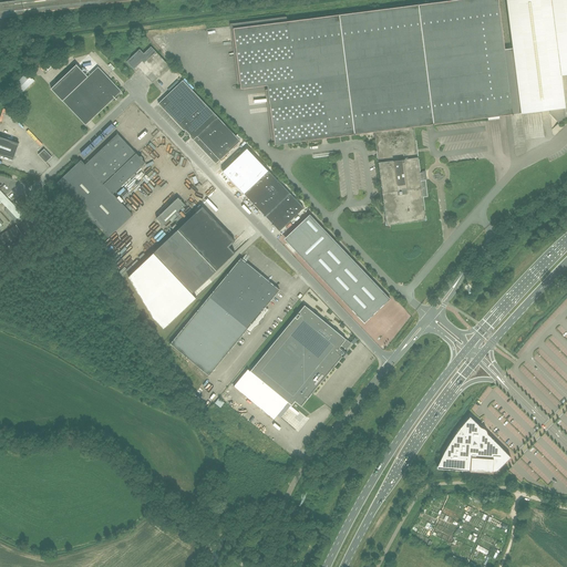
[(494,116),(504,115),(513,114),(498,0),(450,0),(234,28),(241,89),(268,85),(275,144),(286,143),(323,138),(350,135),(374,132),(387,225),(425,220),(422,196),(426,196),(425,179),(421,181),(416,151),(414,127),(430,125),(494,116)]
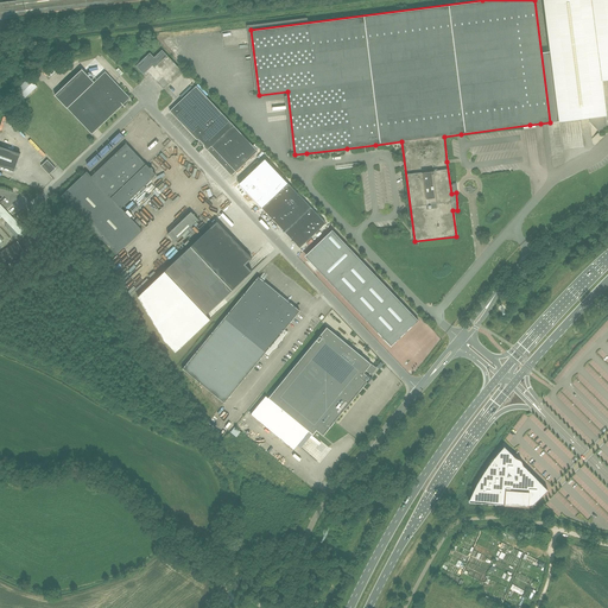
[(607,0),(543,0),(558,121),(571,120),(587,118),(589,118),(590,122),(600,132),(607,126),(606,115),(602,81),(607,80),(607,0)]
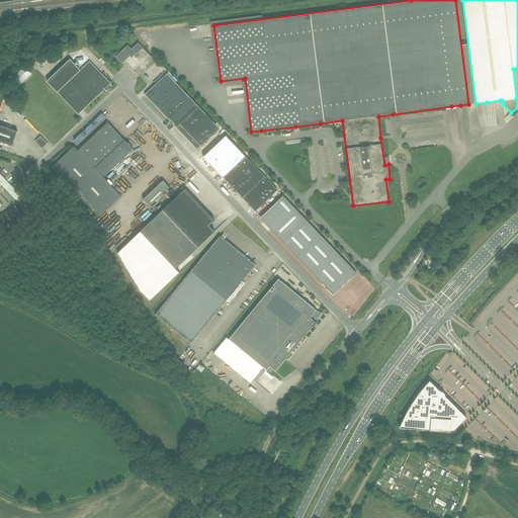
[(127,45),(115,57),(122,64),(130,56),(145,72),(156,61),(138,42),(132,49),(127,45)]
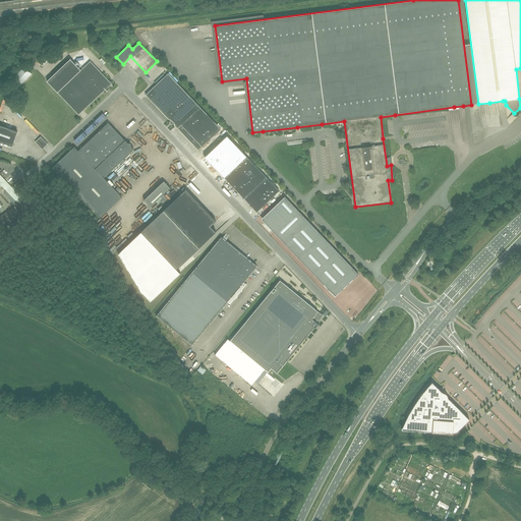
[(78,115),(111,83),(108,79),(91,61),(85,65),(83,63),(79,67),(81,69),(80,70),(69,59),(47,81),(78,115)]
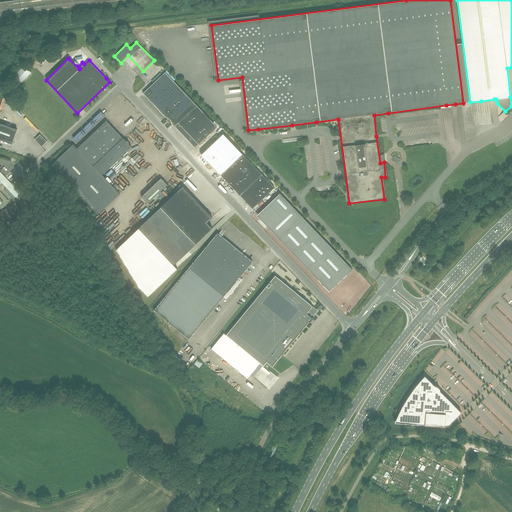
[(31,73),(24,65),(13,76),(20,84),(31,73)]
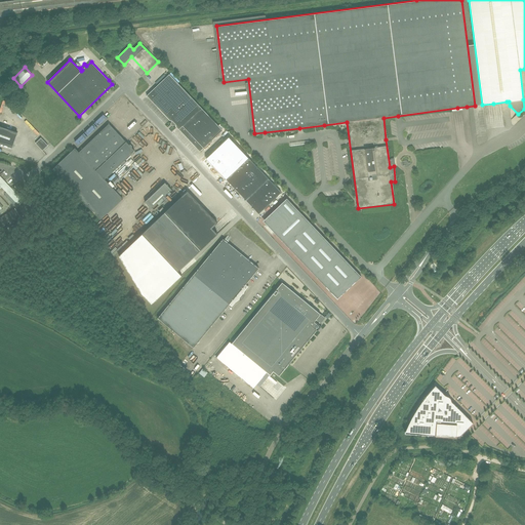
[(176,127),(178,129),(200,152),(203,148),(223,130),(169,74),(147,96),(170,121),(172,121),(175,125),(176,127)]
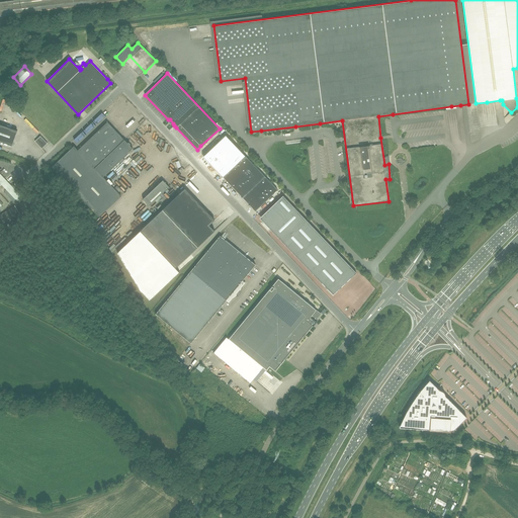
[(56,119),(56,115),(46,115),(46,121),(47,121),(46,124),(49,124),(49,126),(53,126),(53,123),(50,123),(50,120),(53,120),(53,119),(56,119)]
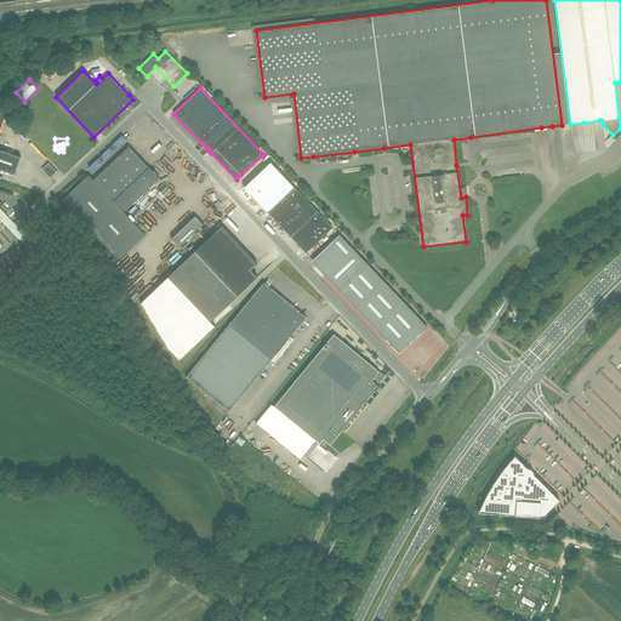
[(124,212),(159,178),(129,147),(93,181),(89,175),(62,200),(119,260),(144,234),(124,212)]
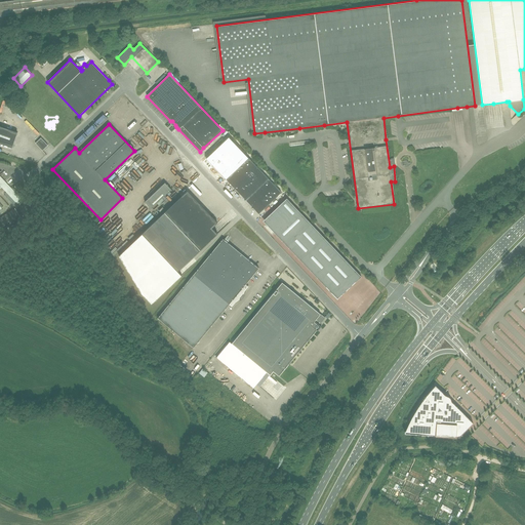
[(0,143),(12,148),(17,132),(0,126),(0,143)]
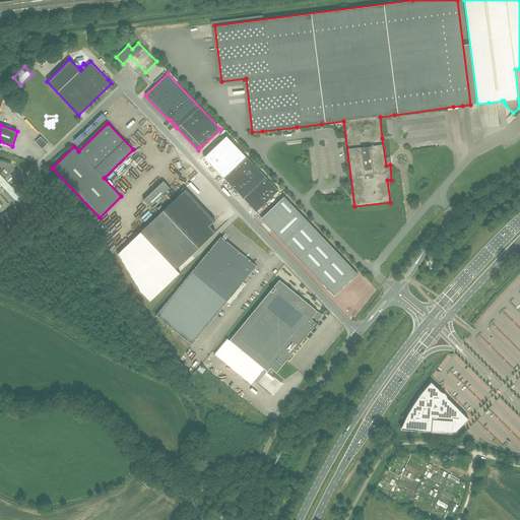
[(151,142),(156,137),(149,130),(144,135),(151,142)]
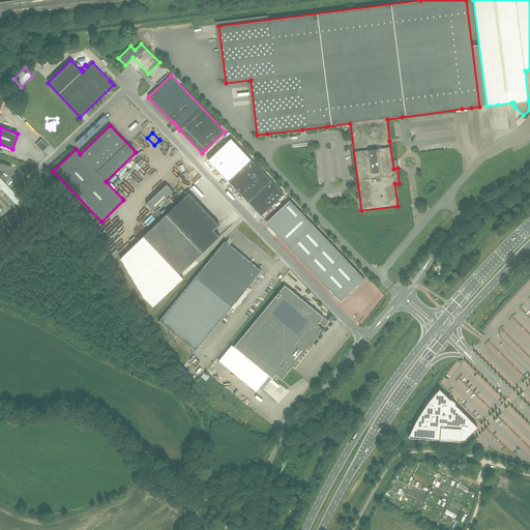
[(41,140),(35,145),(42,152),(49,147),(41,140)]
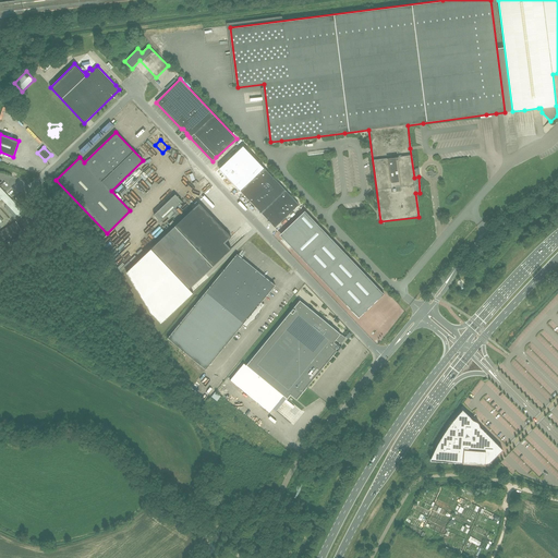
[(271,223),(275,228),(299,205),(265,168),(241,191),(255,207),(271,223)]
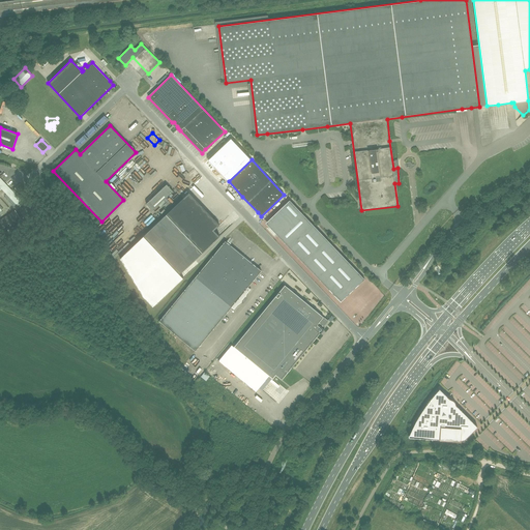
[(11,189),(7,184),(1,179),(0,179),(0,211),(2,210),(0,207),(0,189),(2,188),(7,195),(18,206),(23,201),(11,189)]
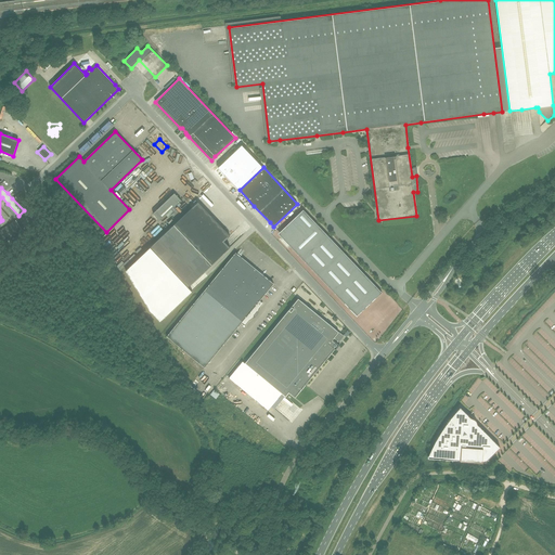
[(181,199),(180,199),(175,193),(153,214),(159,220),(181,199)]
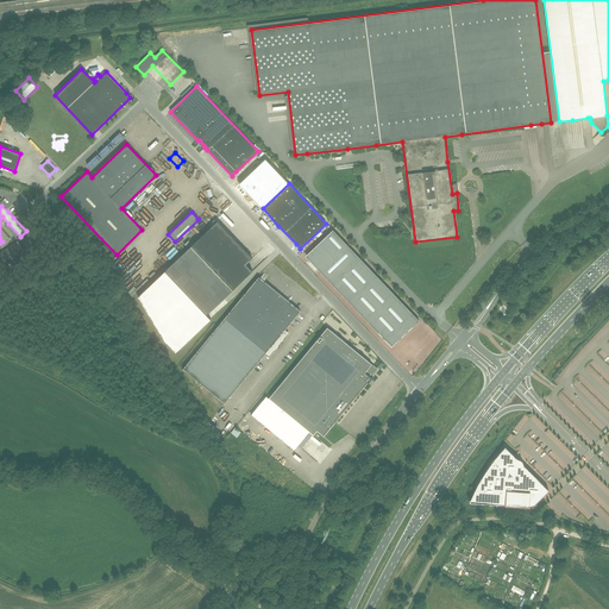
[(142,224),(145,227),(157,218),(154,213),(142,224)]
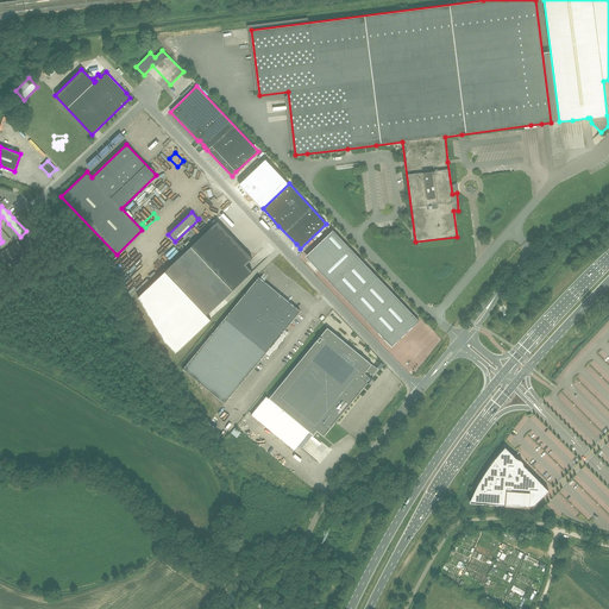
[(176,352),(211,320),(207,315),(252,272),(245,265),(252,259),(215,223),(138,297),(164,340),(176,352)]
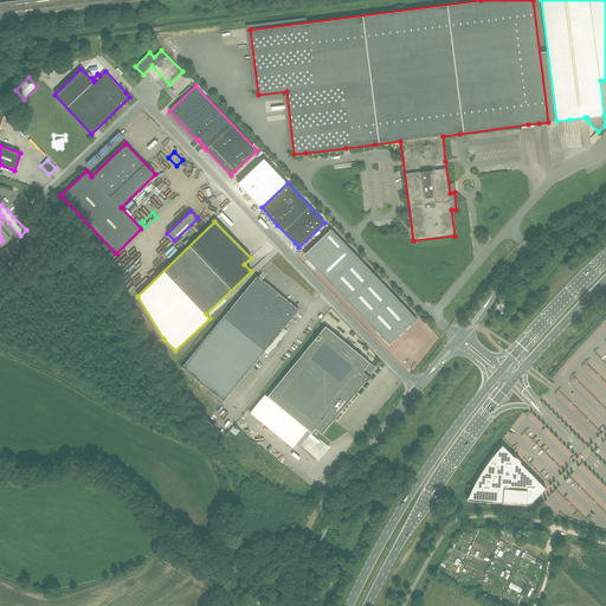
[(335,250),(316,268),(389,346),(417,320),(331,230),(323,237),(335,250)]
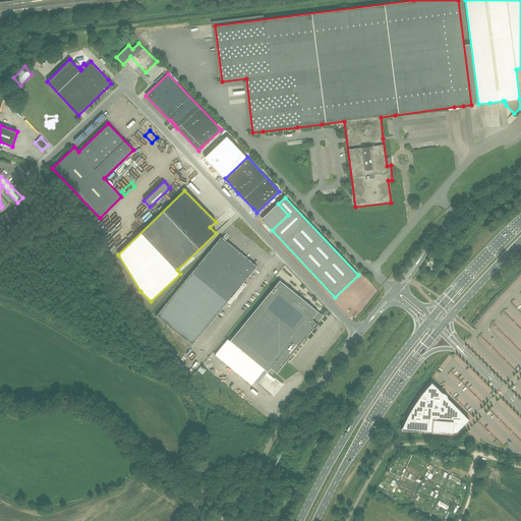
[(0,229),(20,216),(15,207),(0,216),(0,229)]
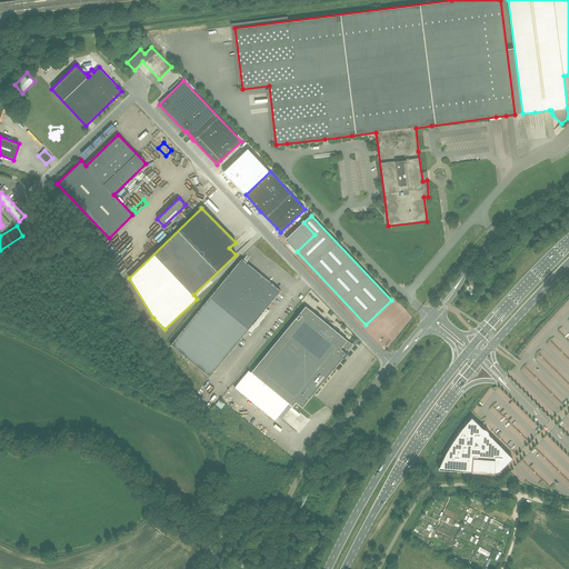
[(171,345),(209,377),(248,329),(251,331),(255,327),(259,323),(262,319),(265,315),(269,310),(266,308),(280,290),(241,259),(171,345)]
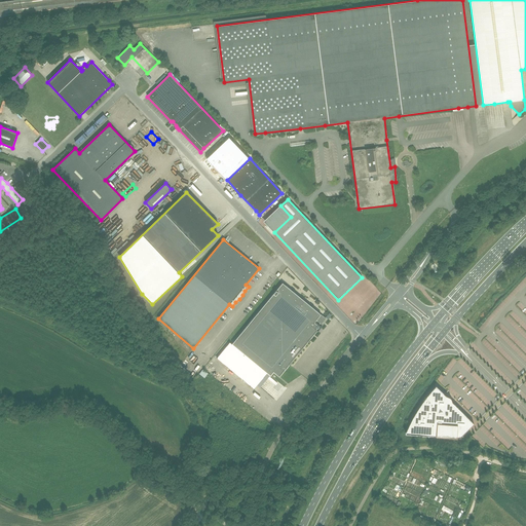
[(279,377),(317,331),(316,330),(317,329),(318,329),(320,328),(320,327),(326,318),(283,283),(232,344),(230,342),(217,359),(254,389),(267,373),(270,376),(273,372),(279,377)]
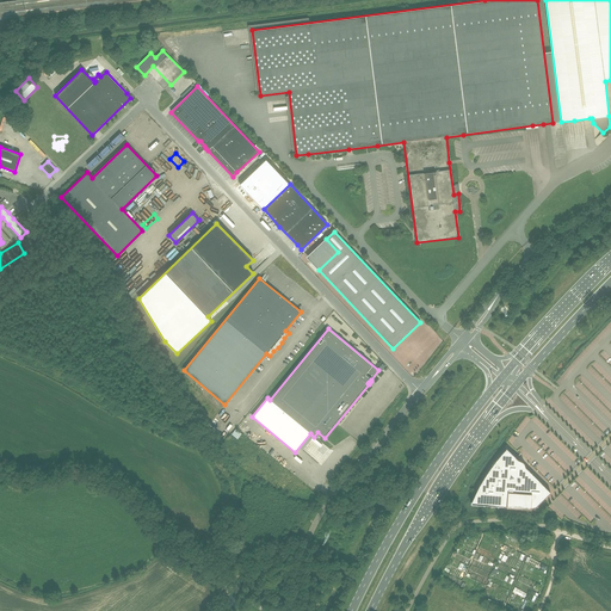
[(250,424),(246,426),(253,433),(257,430),(250,424)]
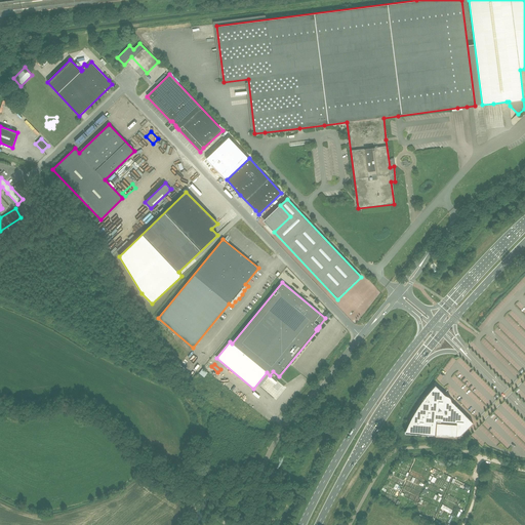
[(206,377),(209,372),(204,369),(201,374),(206,377)]
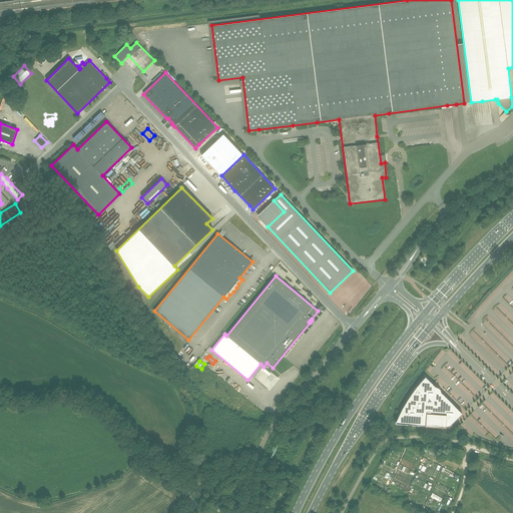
[(262,375),(260,377),(268,384),(270,382),(262,375)]
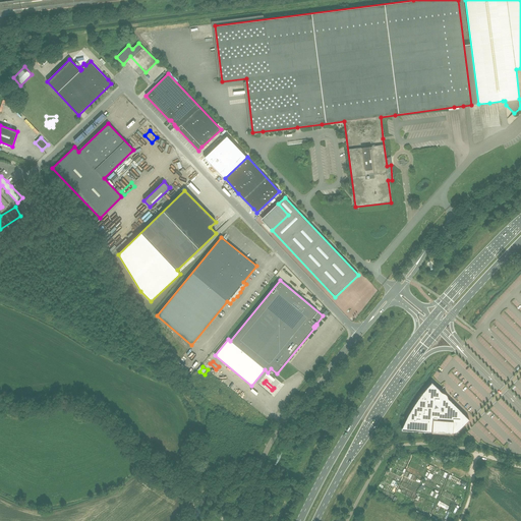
[(401,429),(419,430),(432,431),(432,432),(453,433),(455,433),(469,419),(449,400),(449,399),(448,398),(448,397),(448,396),(447,396),(447,395),(446,394),(445,394),(445,393),(443,393),(442,392),(441,392),(440,390),(431,383),(427,388),(423,393),(419,398),(415,403),(412,409),(408,415),(407,417),(405,420),(403,425),(401,429)]
